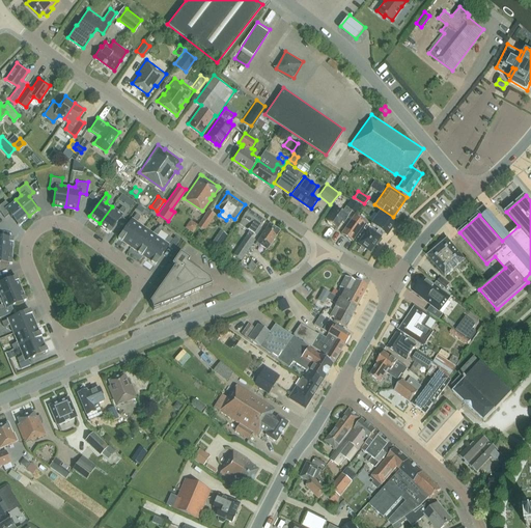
[(343,221),(352,210),(354,212),(360,203),(352,198),(347,205),(346,204),(341,211),(335,205),(326,219),(337,226),(341,220),(343,221)]
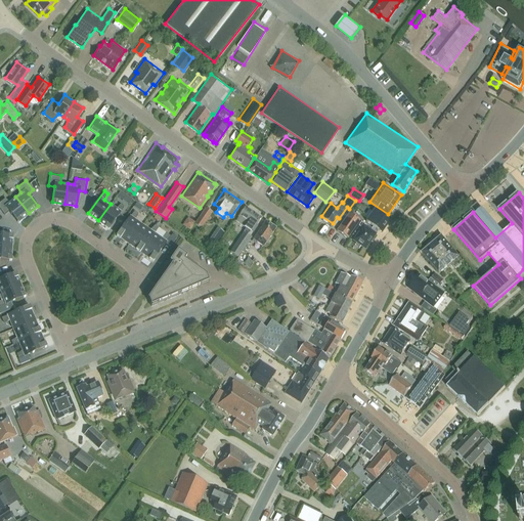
[(29,213),(15,197),(10,201),(5,197),(0,200),(0,207),(4,213),(9,209),(18,221),(29,213)]
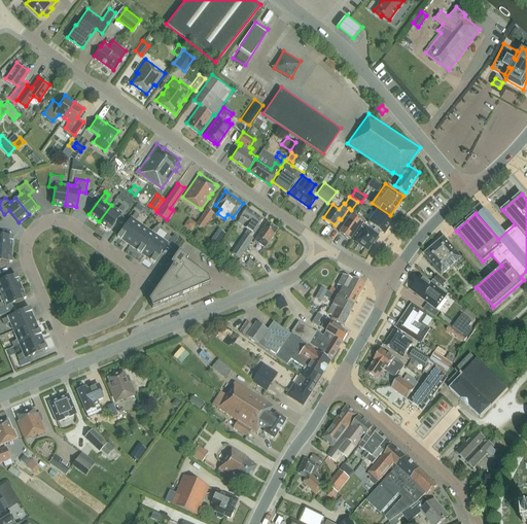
[(111,205),(99,221),(109,229),(125,206),(121,203),(116,208),(111,205)]
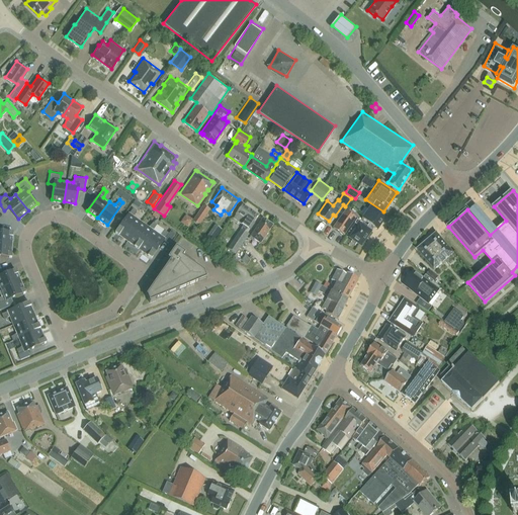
[(252,224),(259,212),(243,201),(233,217),(243,224),(228,247),(235,252),(249,232),(246,230),(248,227),(249,227),(251,224),(252,224)]
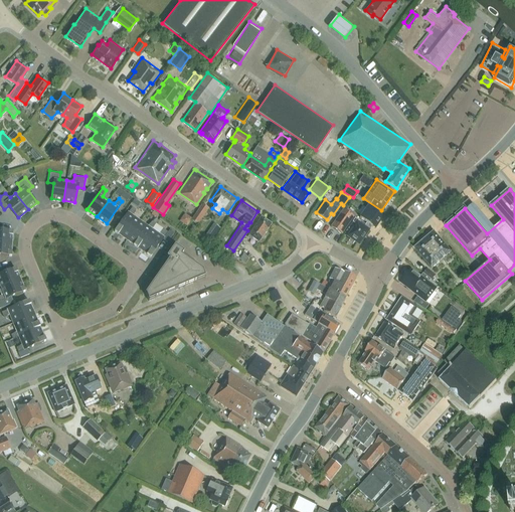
[(208,206),(201,202),(190,217),(197,222),(208,206)]
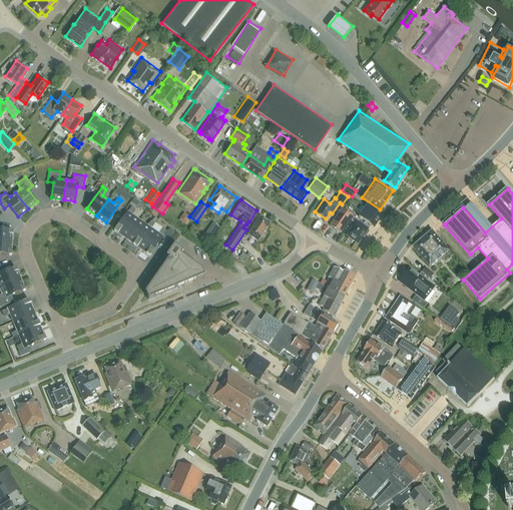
[(374,225),(382,213),(372,206),(371,206),(367,203),(359,214),(364,218),(364,217),(374,225)]
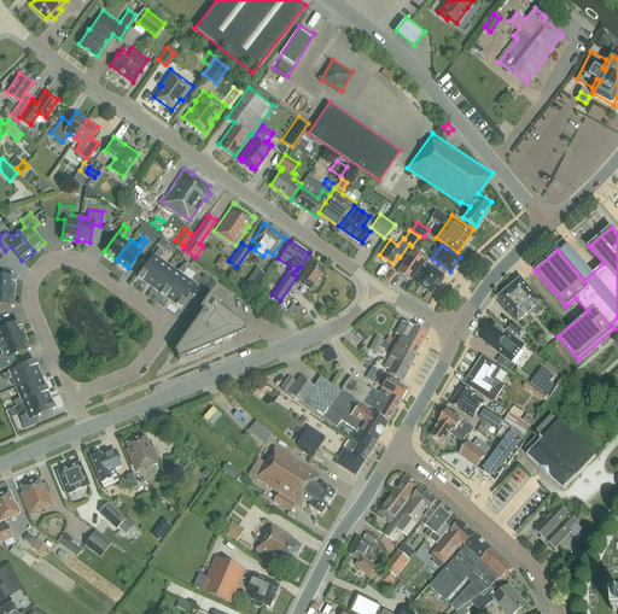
[(152,285),(168,263),(159,257),(163,250),(158,246),(138,275),(152,285)]
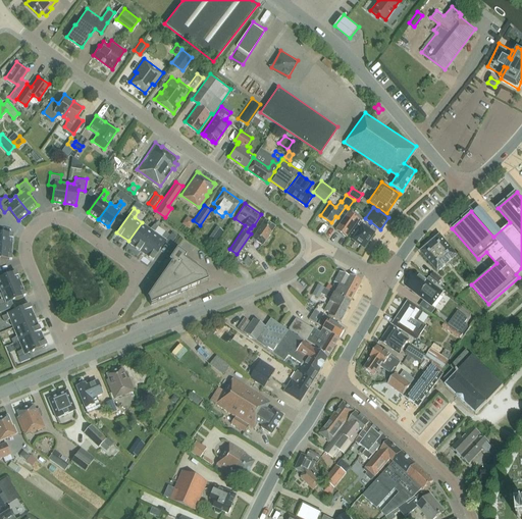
[(335,227),(346,235),(359,217),(349,209),(335,227)]
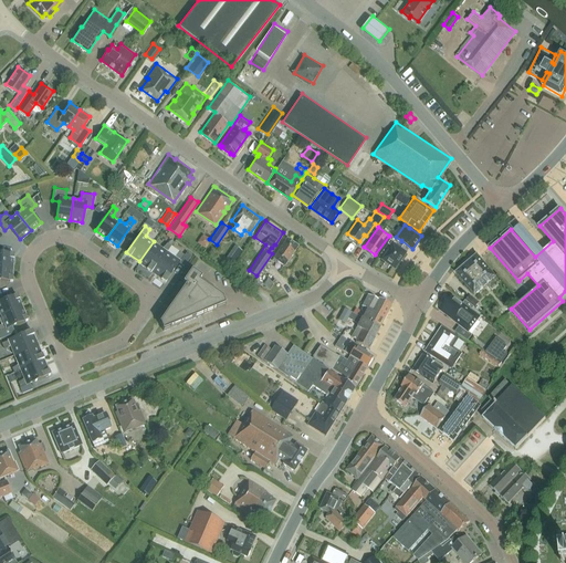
[(284,263),(299,243),(287,236),(273,256),(284,263)]
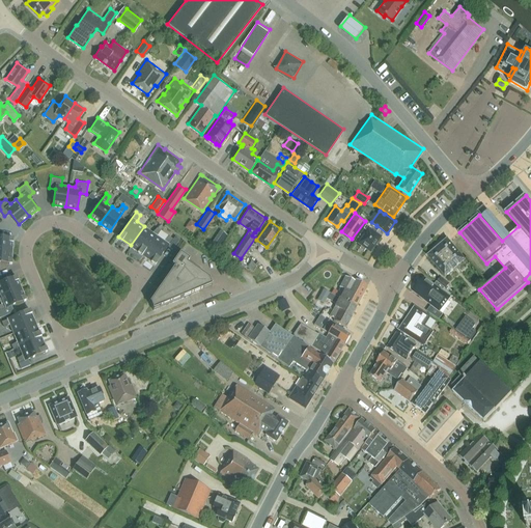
[(375,231),(376,229),(366,222),(363,226),(367,229),(358,242),(367,248),(371,247),(381,234),(375,231)]
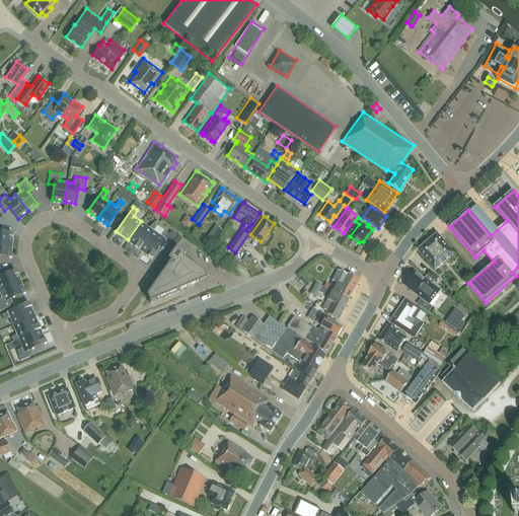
[(140,248),(153,229),(157,224),(153,221),(148,226),(141,221),(128,239),(140,248)]
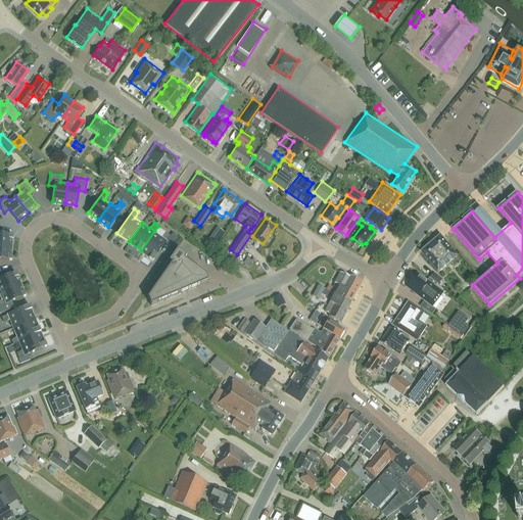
[(171,244),(178,234),(173,230),(165,240),(171,244)]
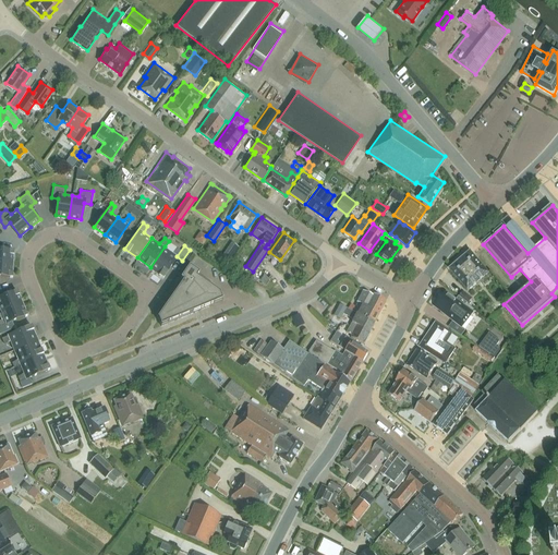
[(165,246),(150,267),(162,276),(181,250),(178,246),(172,252),(165,246)]
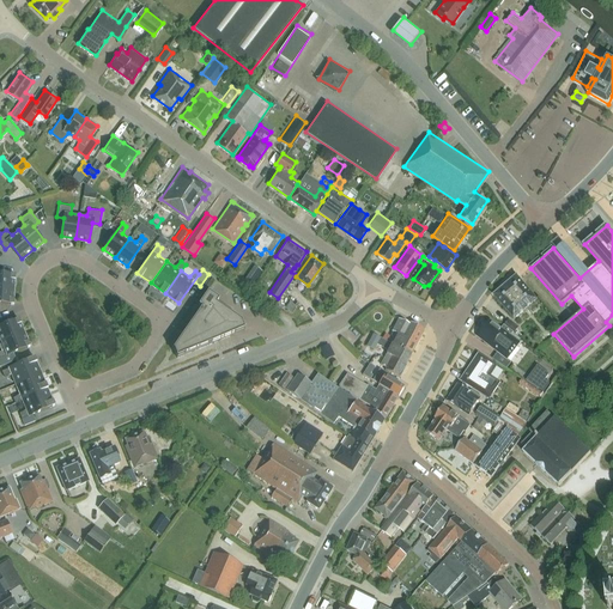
[(0,286),(13,287),(14,273),(0,272),(0,286)]
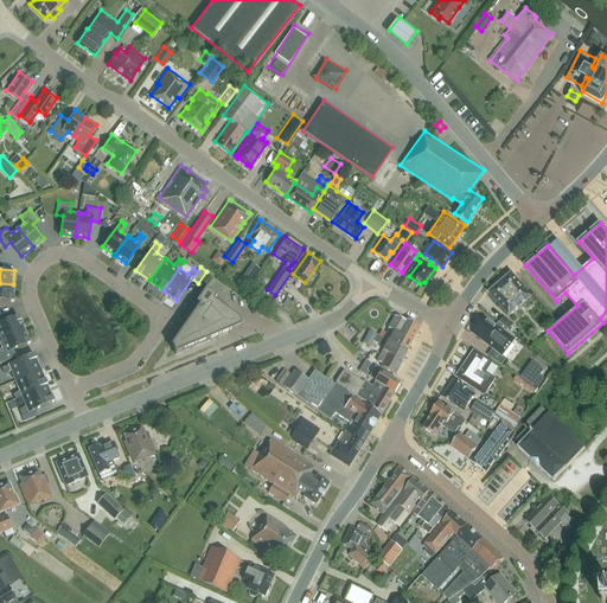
[(247,269),(243,274),(251,280),(254,275),(247,269)]
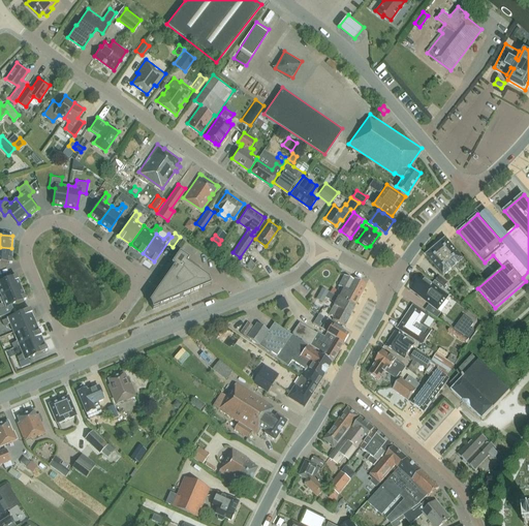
[(446,237),(427,253),(443,274),(463,257),(446,237)]
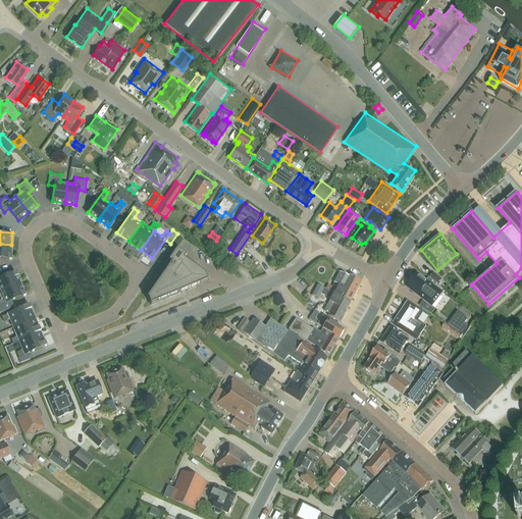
[(0,256),(11,257),(11,245),(0,244),(0,256)]
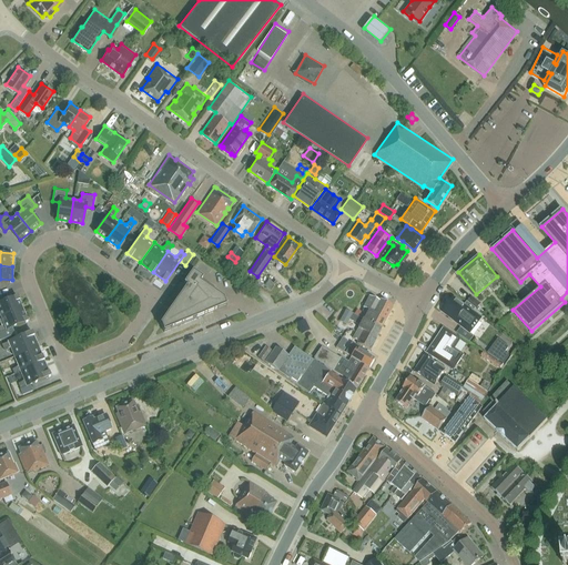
[(191,319),(201,314),(226,304),(224,298),(201,281),(203,276),(192,270),(184,282),(186,284),(160,323),(163,330),(191,319)]
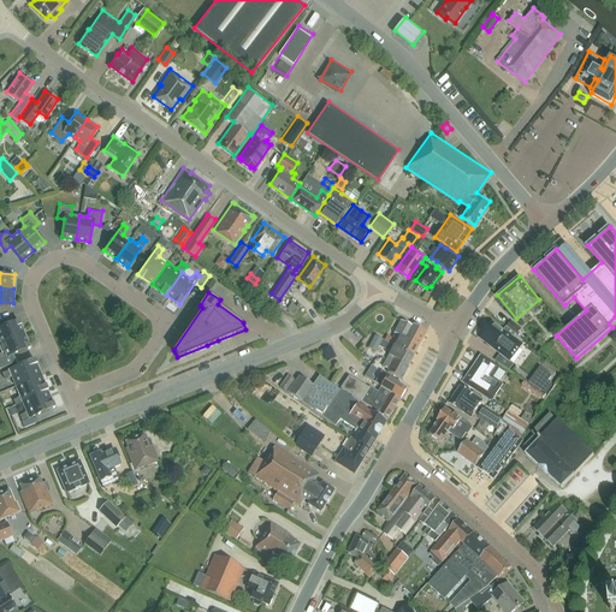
[(291,301),(286,307),(292,312),(297,304),(291,301)]
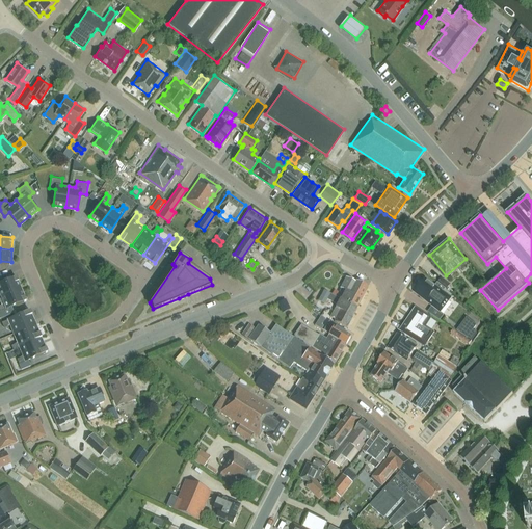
[(356,306),(368,285),(356,279),(355,280),(346,274),(340,286),(346,289),(341,297),(324,288),(318,298),(324,301),(327,297),(337,302),(336,306),(352,314),(356,306)]
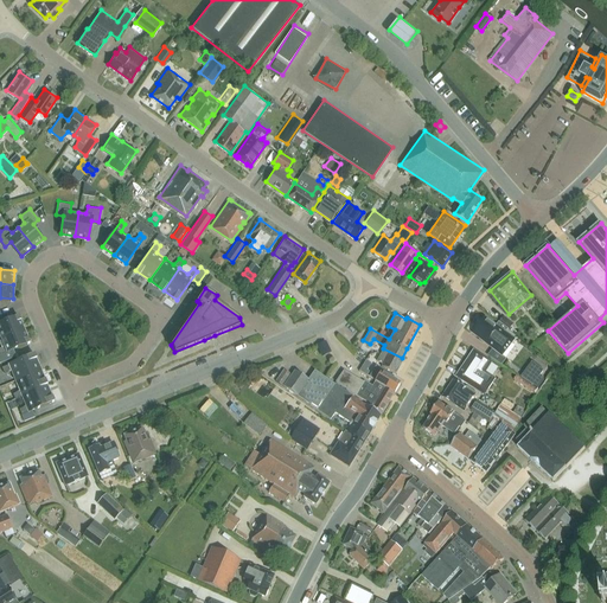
[(0,333),(1,337),(24,327),(18,314),(2,321),(0,316),(0,333)]
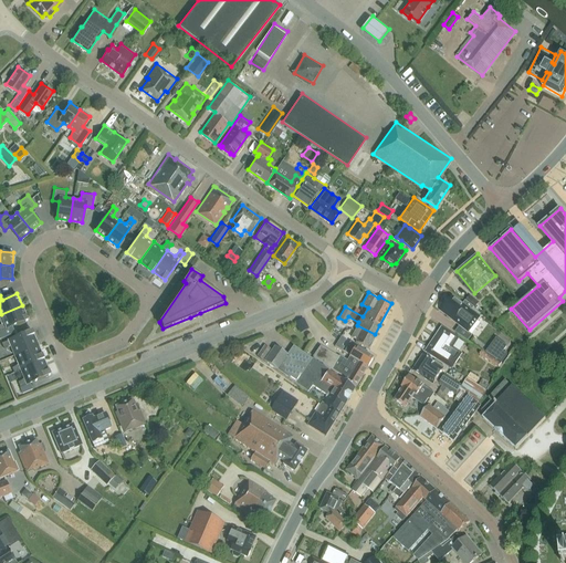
[(473,305),(473,306),(478,300),(469,293),(464,299),(465,300),(465,299),(473,305)]
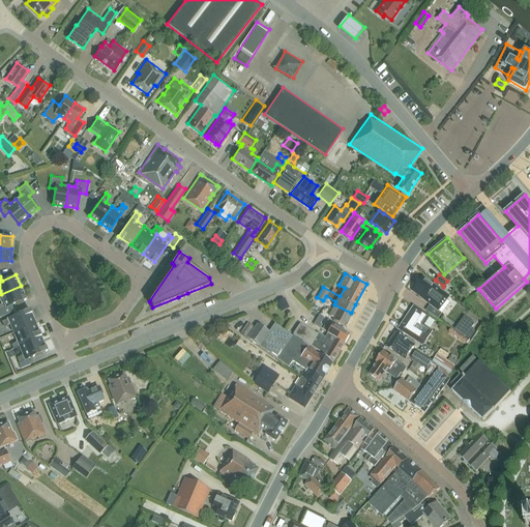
[(436,280),(436,281),(434,283),(423,275),(413,289),(439,309),(450,294),(442,288),(443,286),(436,280)]
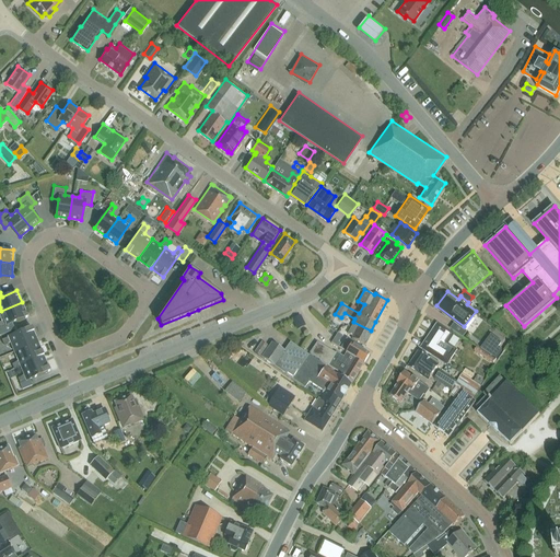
[(26,314),(22,302),(1,311),(4,317),(0,320),(0,333),(8,331),(4,324),(26,314)]
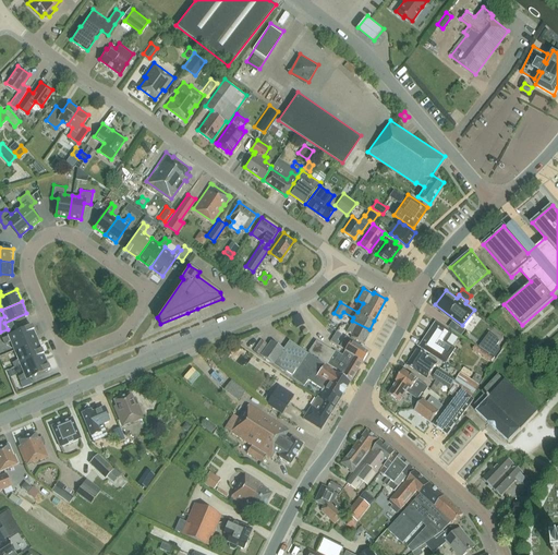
[(420,345),(436,356),(445,362),(456,346),(447,340),(452,332),(436,320),(420,345)]
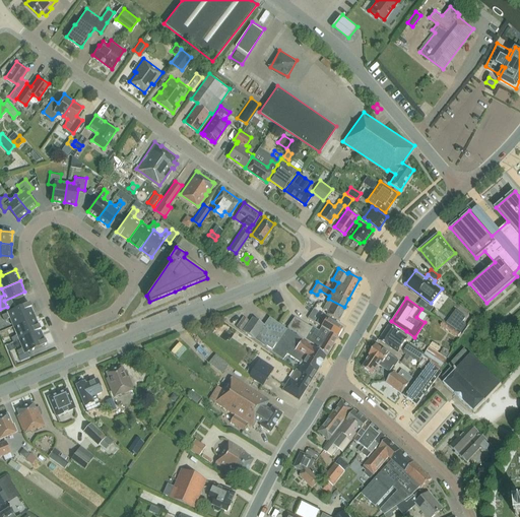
[(344,307),(328,299),(323,308),(328,310),(327,312),(338,319),(344,307)]
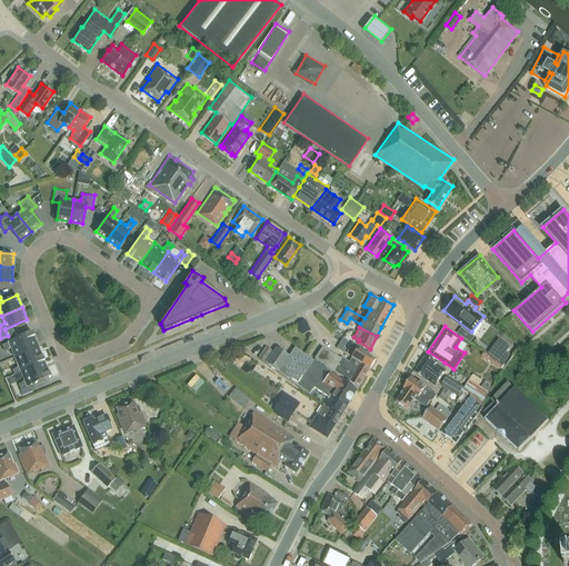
[(15,355),(38,345),(31,330),(1,343),(3,348),(11,346),(15,355)]
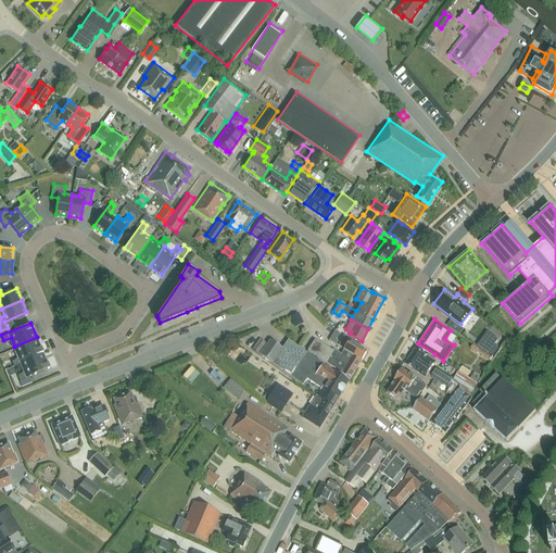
[(338,338),(336,337),(340,330),(336,327),(329,338),(336,342),(338,338)]
